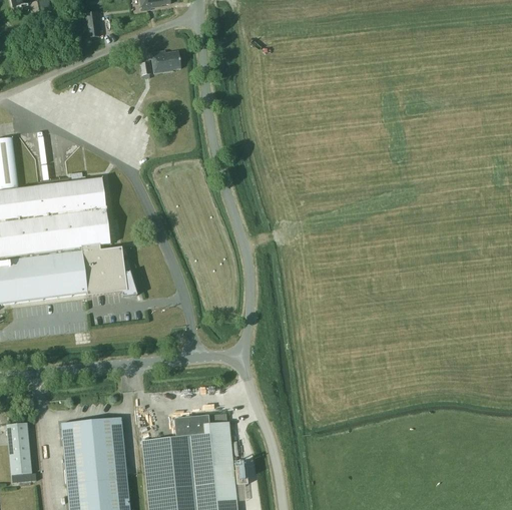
[(39,0),(44,17),(54,14),(50,0),(39,0)]
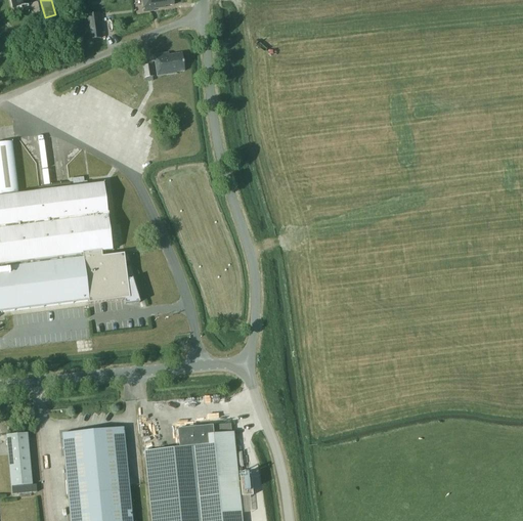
[(142,0),(144,9),(155,8),(154,6),(159,6),(159,4),(174,2),(174,0),(142,0)]
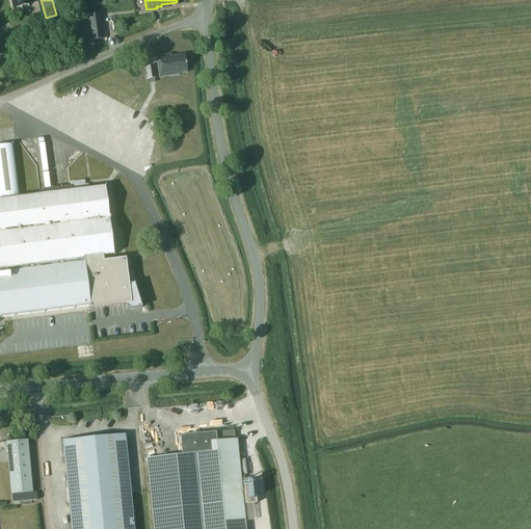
[(88,12),(91,38),(105,36),(102,10),(88,12)]
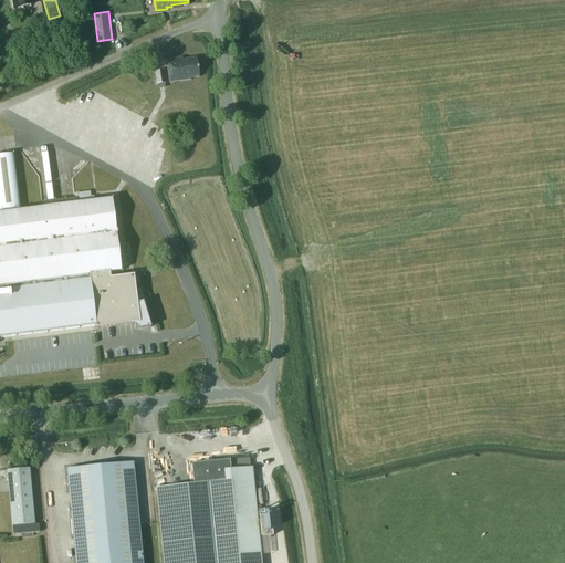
[(184,56),(182,54),(167,56),(170,80),(191,76),(191,75),(200,74),(198,55),(184,56)]
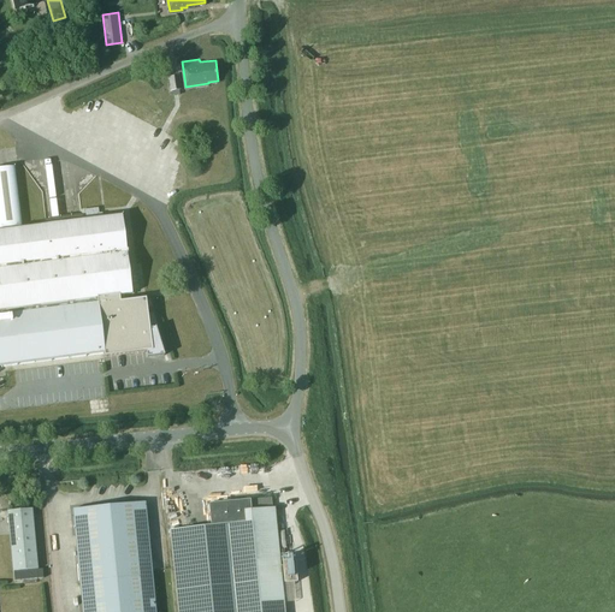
[(182,85),(179,72),(170,73),(171,88),(182,87),(182,85)]
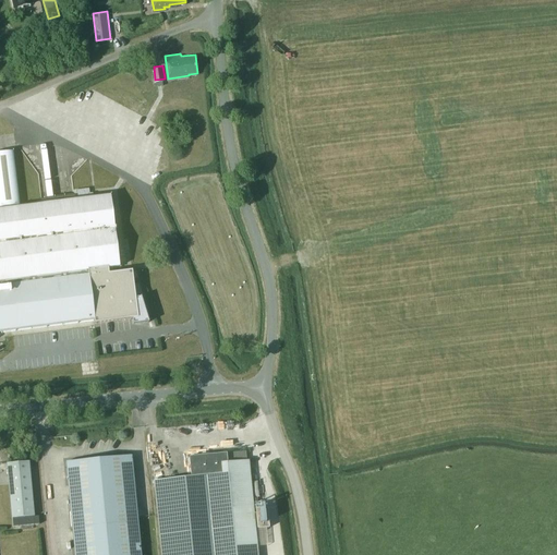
[(0,149),(0,204),(19,202),(12,148),(0,149)]
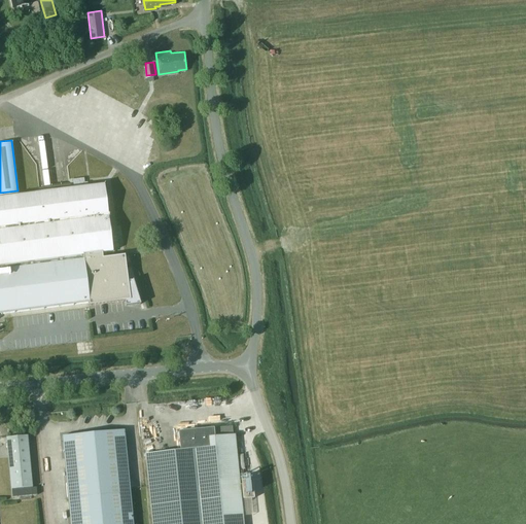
[(88,180),(85,180),(84,175),(70,177),(71,186),(89,184),(88,180)]
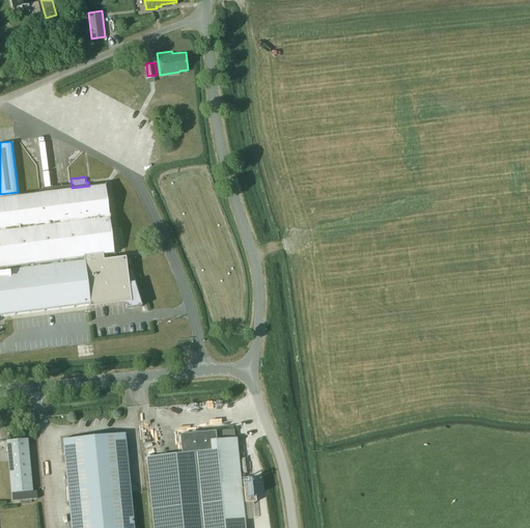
[(103,252),(113,251),(105,184),(0,197),(0,313),(90,303),(90,305),(127,301),(128,306),(141,304),(142,304),(135,280),(134,280),(130,281),(126,255),(104,257),(103,252)]
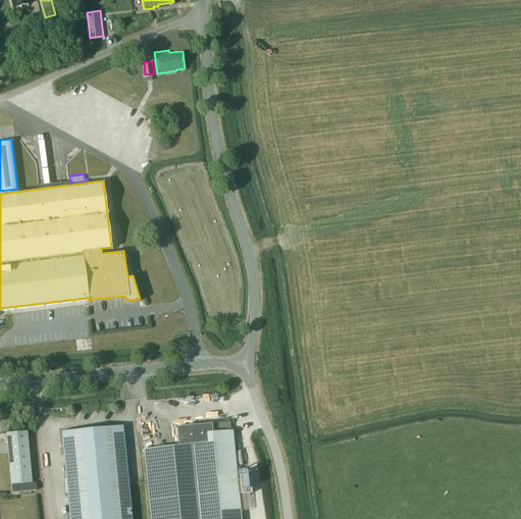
[(179,444),(145,447),(151,518),(242,518),(233,428),(231,428),(230,420),(213,421),(177,424),(179,444)]
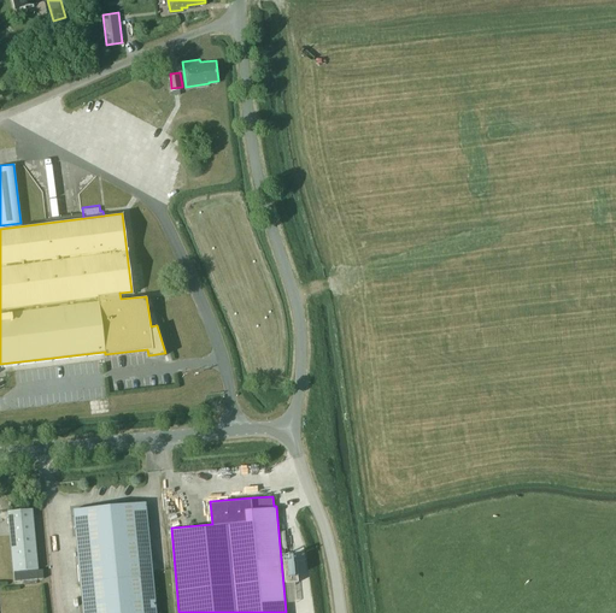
[(74,507),(83,612),(156,612),(146,501),(74,507)]
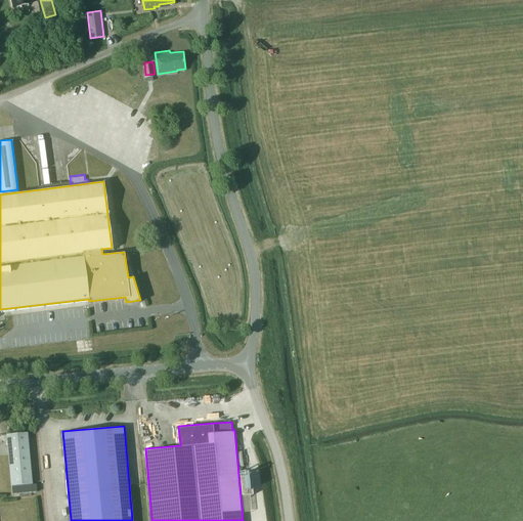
[(33,482),(28,431),(7,433),(12,484),(33,482)]
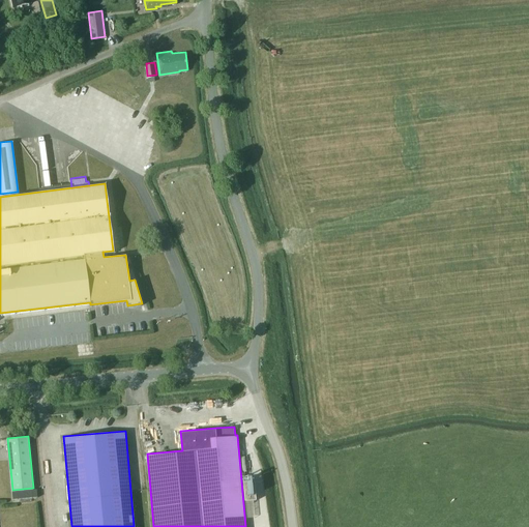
[(37,495),(37,488),(12,490),(12,497),(37,495)]
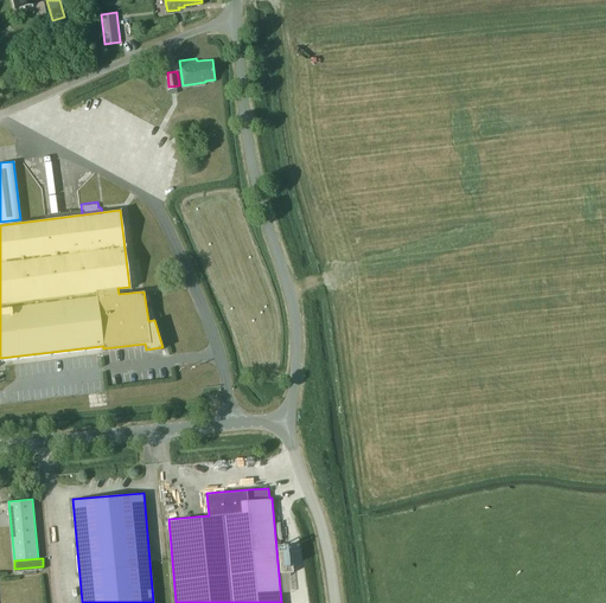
All buildings are outlined.
